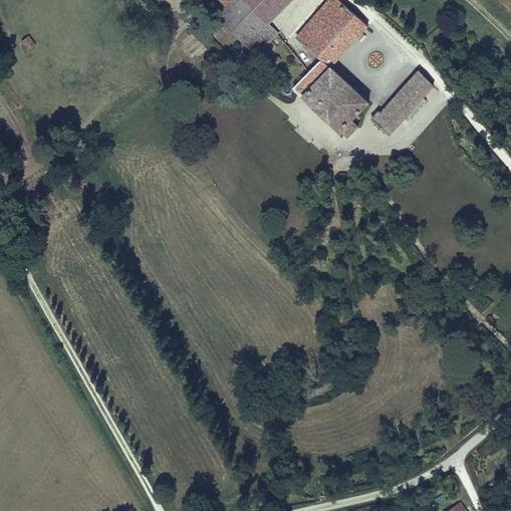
[(214,13),(253,51),(273,32),(264,22),(241,0),(218,0),(223,5),(214,13)]
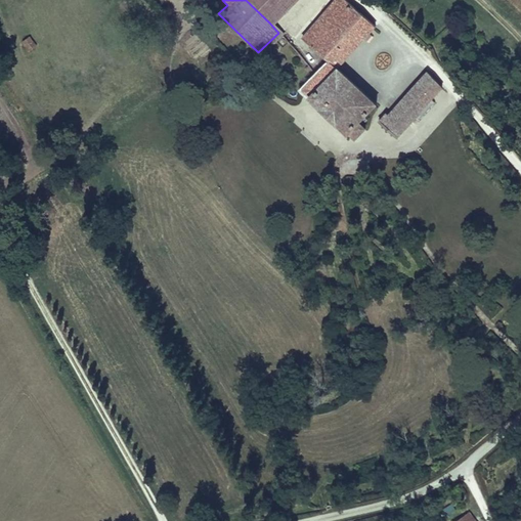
[(246,0),(269,23),(292,0),(246,0)]
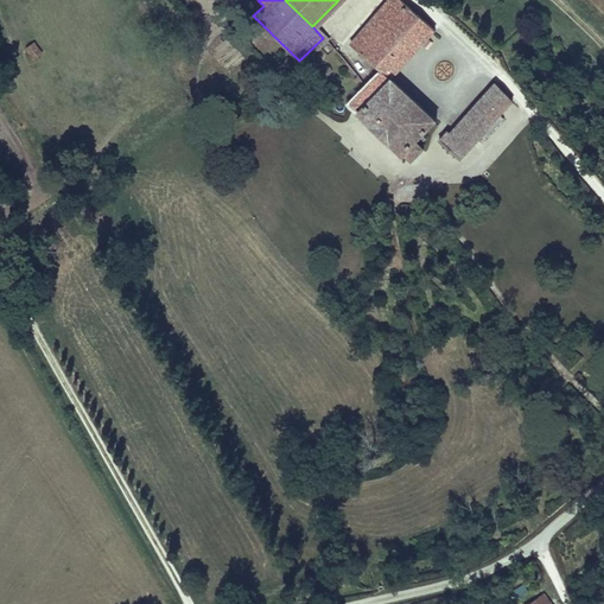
[(432,120),(386,76),(431,27),(400,0),(387,0),(345,45),(377,71),(345,102),(354,109),(353,110),(366,124),(383,141),(383,140),(399,154),(399,153),(407,160),(419,148),(412,141),(432,120)]
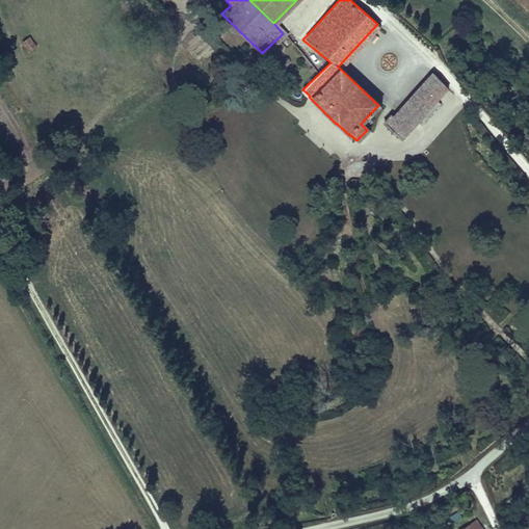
[(17,43),(26,51),(34,44),(26,34),(17,43)]
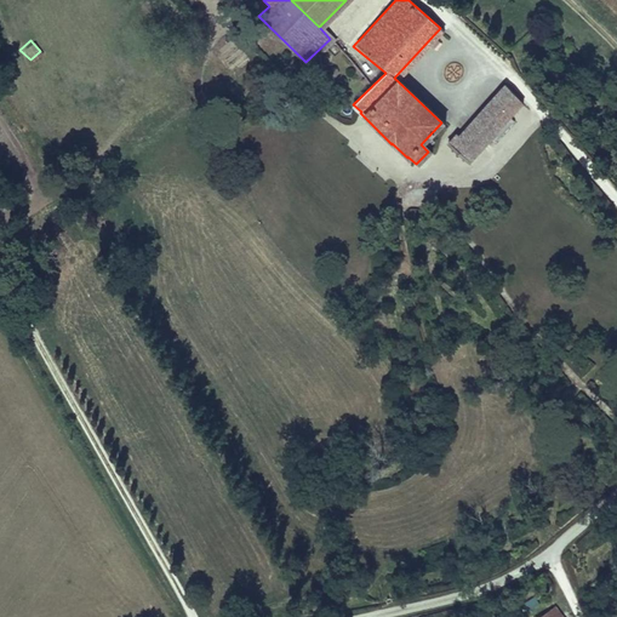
[(489,136),(492,140),(512,119),(508,115),(520,102),(502,83),(456,135),(453,132),(444,142),(467,161),(489,136)]
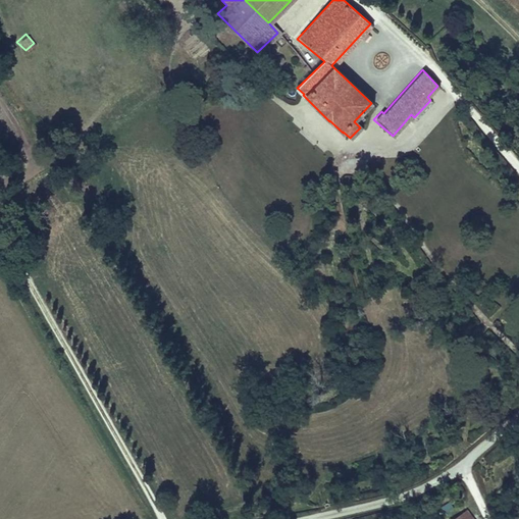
[(470,518),(463,508),(448,518),(470,518)]
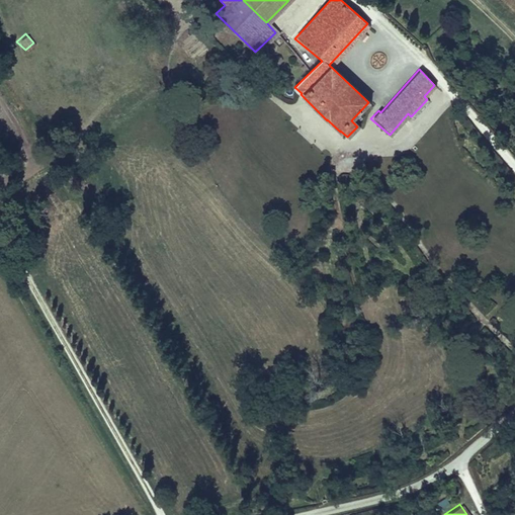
All buildings are outlined.
